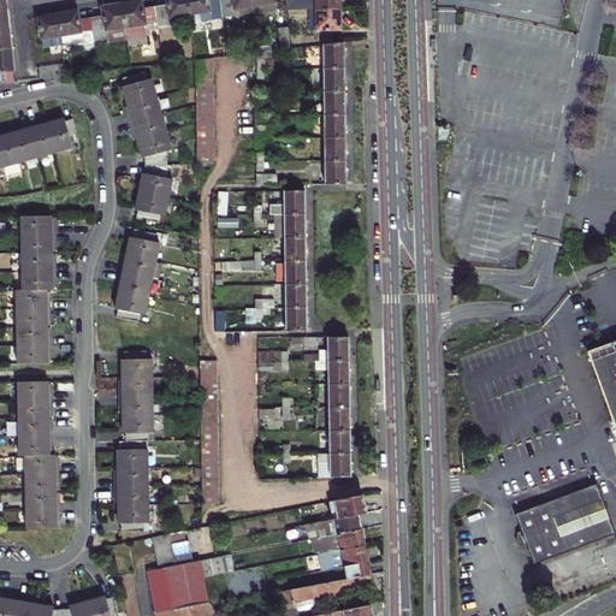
[(155,7),(159,29),(172,28),(171,21),(190,17),(187,0),(166,0),(167,5),(155,7)]
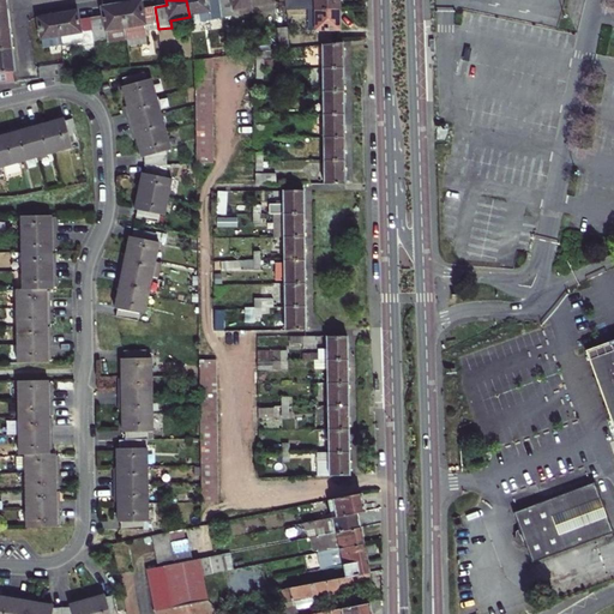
[(186,0),(190,17),(198,16),(199,22),(210,19),(211,22),(223,19),(220,0),(186,0)]
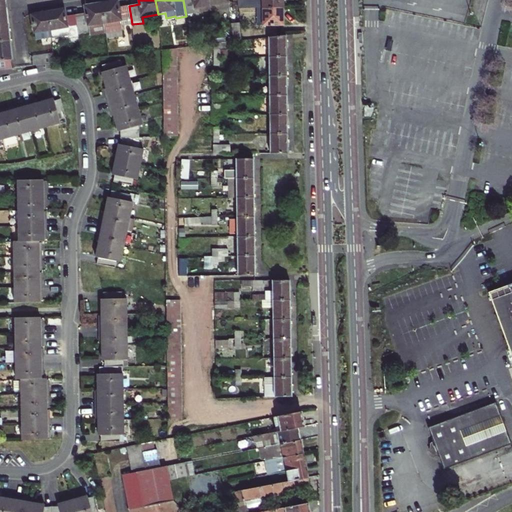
[(183,0),(186,16),(212,12),(211,6),(210,0),(183,0)]
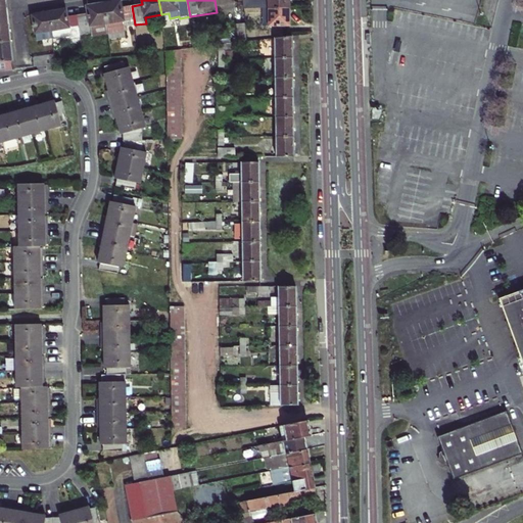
[(253,0),(242,0),(244,11),(250,11),(269,9),(289,9),(289,0),(255,0),(254,0),(253,0)]
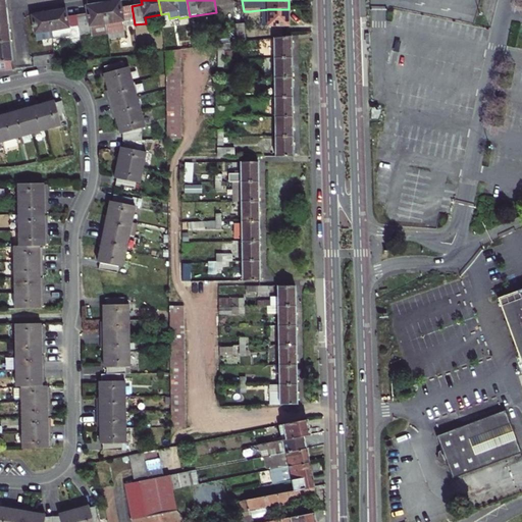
[(135,24),(132,6),(121,8),(120,1),(112,2),(103,4),(108,34),(109,41),(126,38),(124,27),(135,24)]
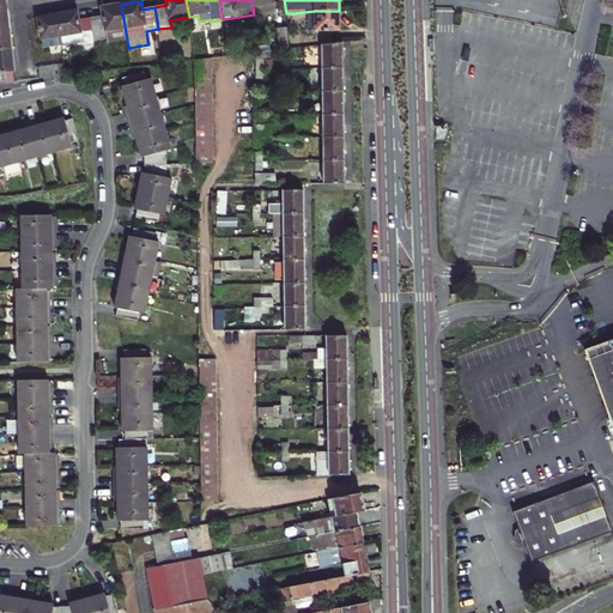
[(253,7),(254,14),(274,11),(273,4),(253,7)]
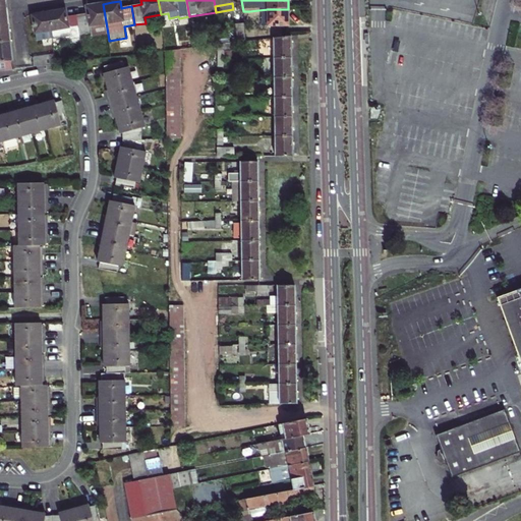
[(108,34),(103,4),(95,5),(85,6),(87,14),(77,15),(80,33),(80,35),(90,33),(91,38),(108,34)]
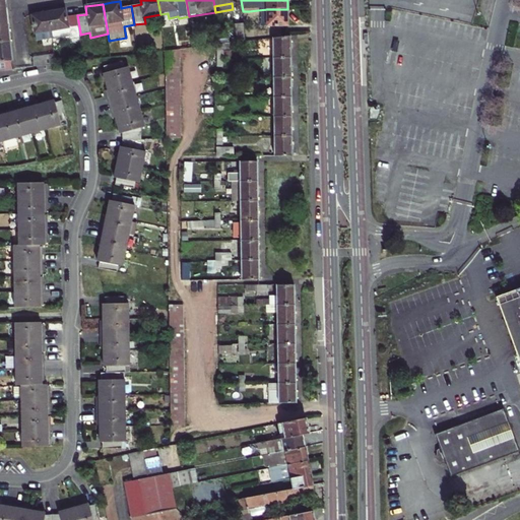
[(49,12),(53,38),(80,33),(77,15),(67,17),(66,9),(58,11),(49,12)]
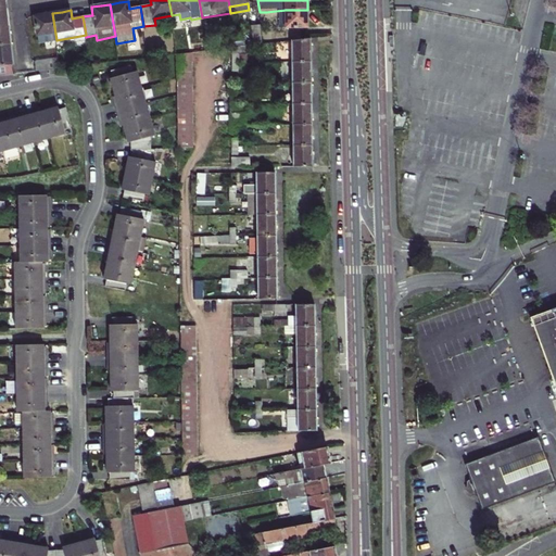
[(307,10),(286,10),(286,28),(307,28),(307,19),(307,10)]
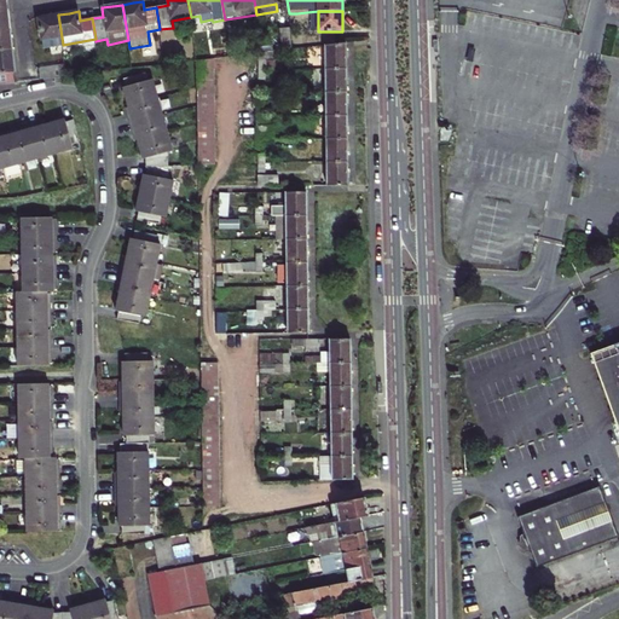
[(63,45),(58,15),(48,17),(38,18),(41,41),(42,41),(42,47),(63,45)]
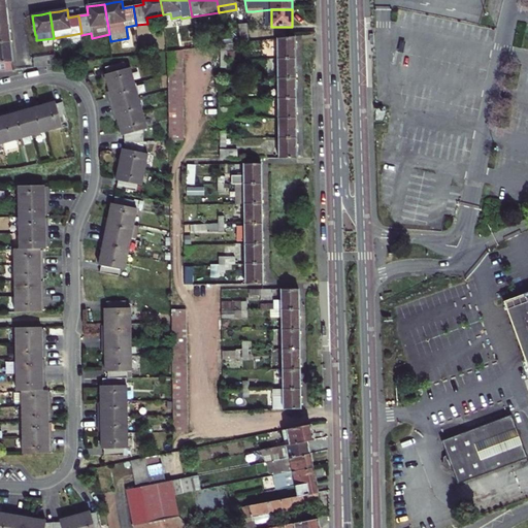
[(7,30),(6,25),(0,25),(0,43),(10,42),(9,38),(9,34),(8,30),(7,30)]
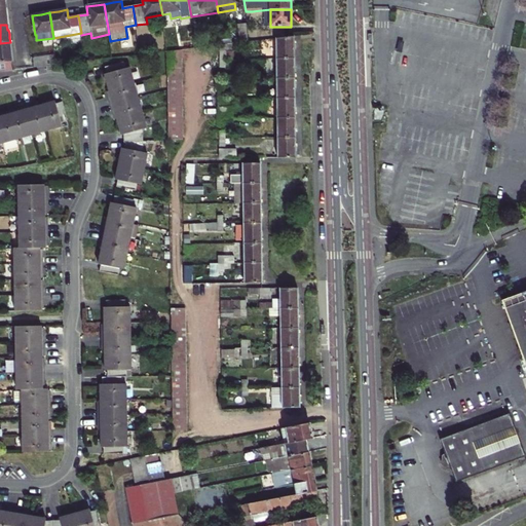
[(249,42),(247,25),(237,26),(239,43),(249,42)]
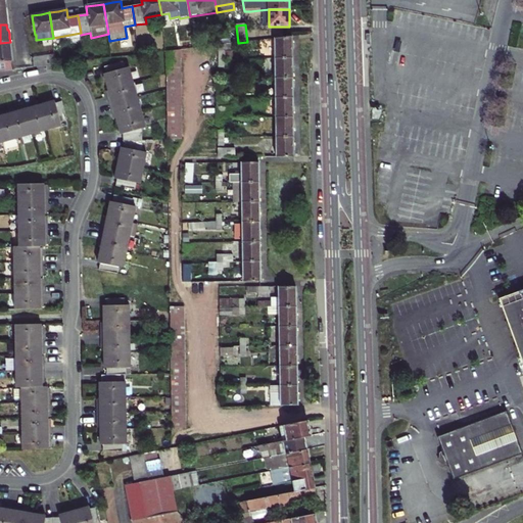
[(292,58),(292,37),(275,39),(275,49),(275,58),(292,58)]
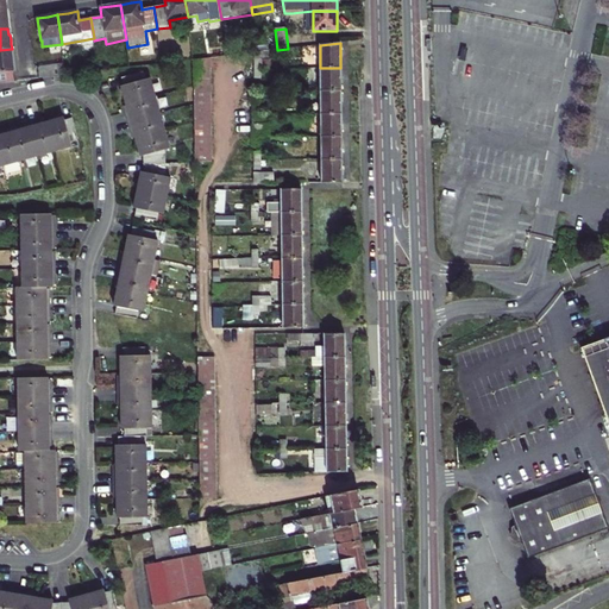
[(13,66),(12,49),(0,50),(0,82),(16,81),(13,66)]
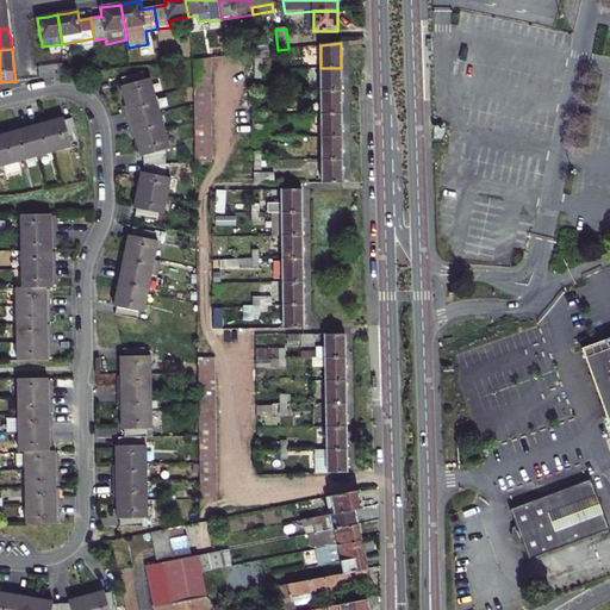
[(95,60),(97,72),(110,70),(109,58),(95,60)]
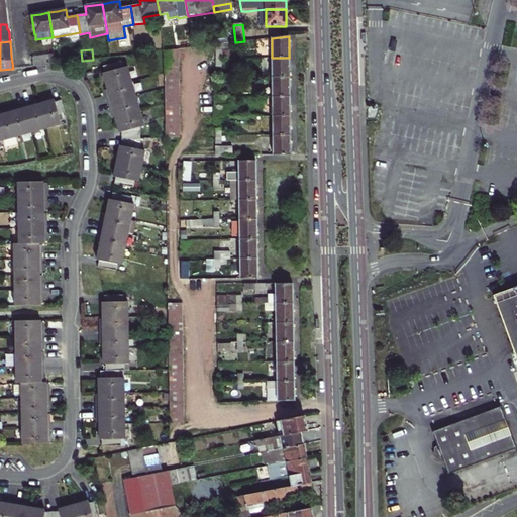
[(164,74),(164,90),(165,105),(165,137),(165,138),(179,138),(178,49),(164,52),(164,74)]
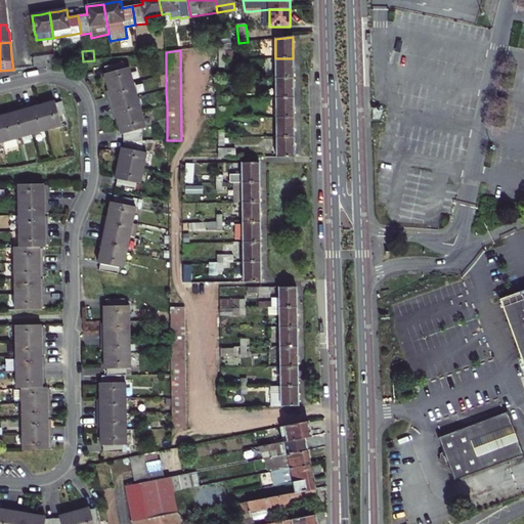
[(32,57),(33,68),(51,66),(55,64),(54,55),(32,57)]
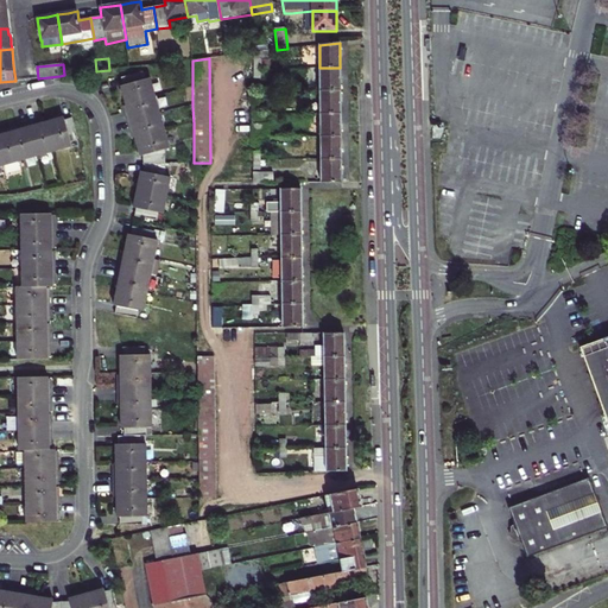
[(320,80),(320,90),(341,90),(340,68),(320,68),(320,80)]
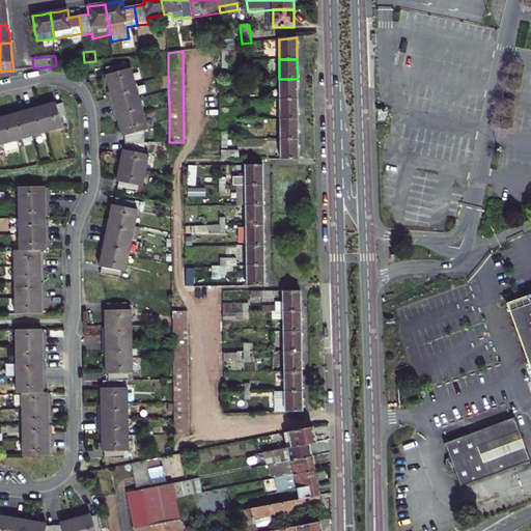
[(109,91),(135,85),(131,68),(126,70),(123,63),(106,68),(108,75),(105,76),(107,83),(109,91)]
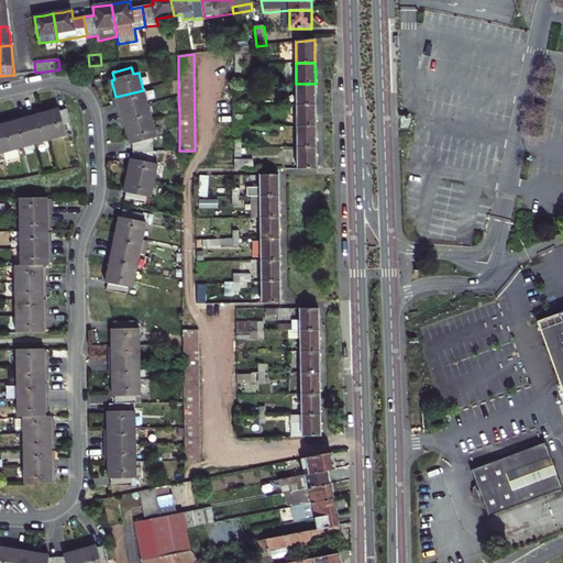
[(316,84),(296,84),(297,95),(297,106),(316,106),(316,84)]
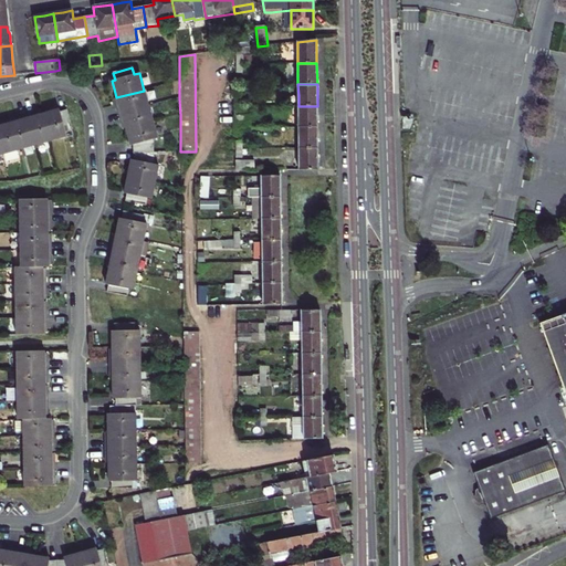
[(118,114),(148,106),(144,91),(116,97),(118,104),(116,104),(117,109),(118,114)]
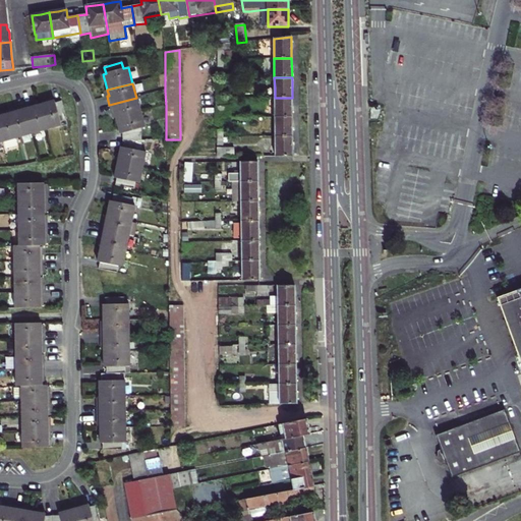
[(115,119),(140,112),(136,98),(109,105),(110,110),(112,114),(114,114),(115,119)]
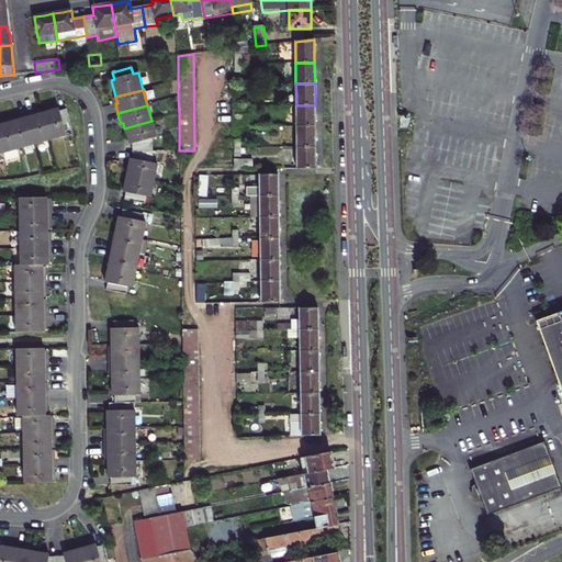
[(296,116),(296,126),(315,126),(315,105),(296,105),(296,116)]
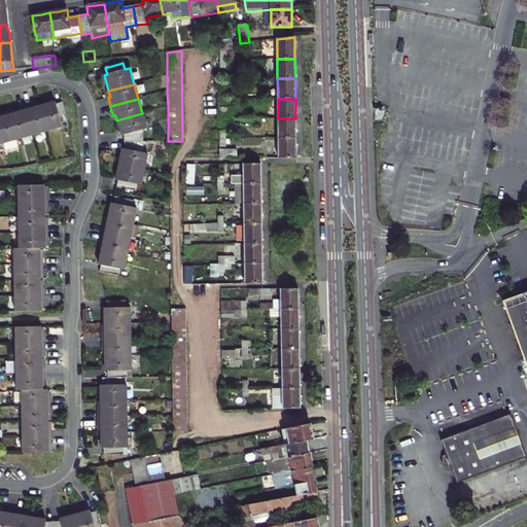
[(68,121),(63,103),(56,105),(55,102),(47,104),(39,106),(46,131),(62,127),(61,124),(68,121)]
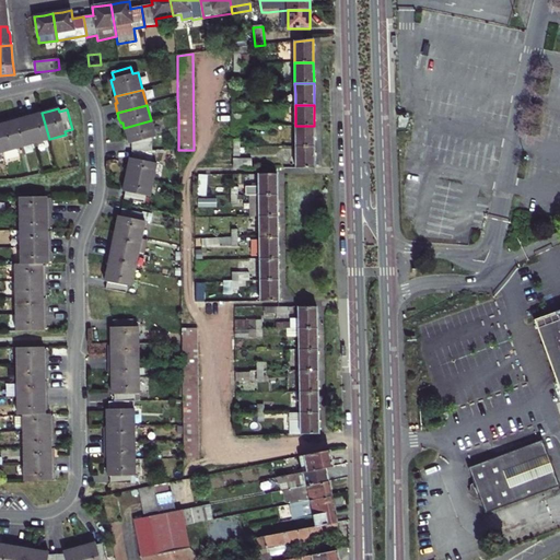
[(31,114),(25,115),(34,143),(49,139),(42,113),(35,114),(35,112),(31,114)]
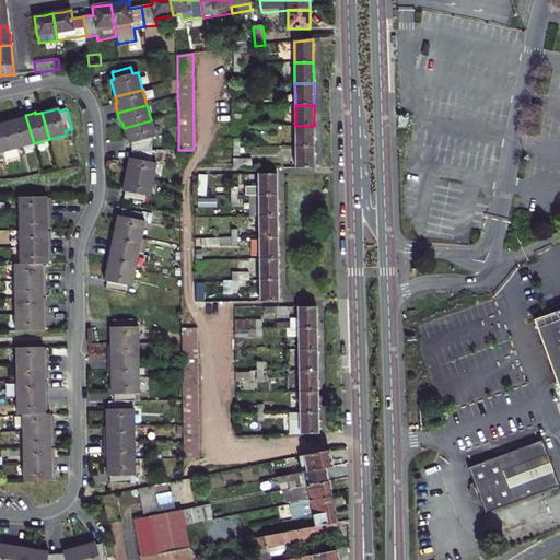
[(18,119),(10,121),(18,148),(34,143),(25,115),(21,116),(16,117),(18,119)]
